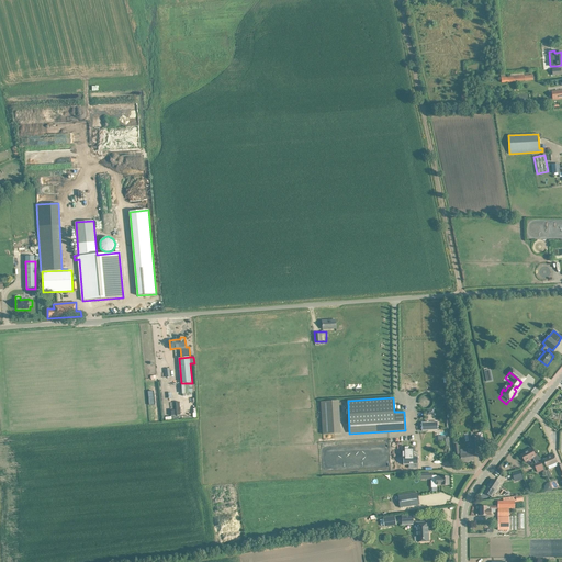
[(338,401),(321,402),(323,435),(340,434),(338,401)]
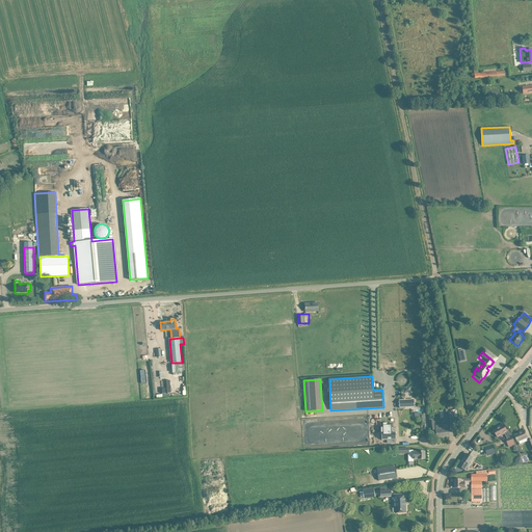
[(414,399),(399,400),(399,408),(415,407),(414,399)]
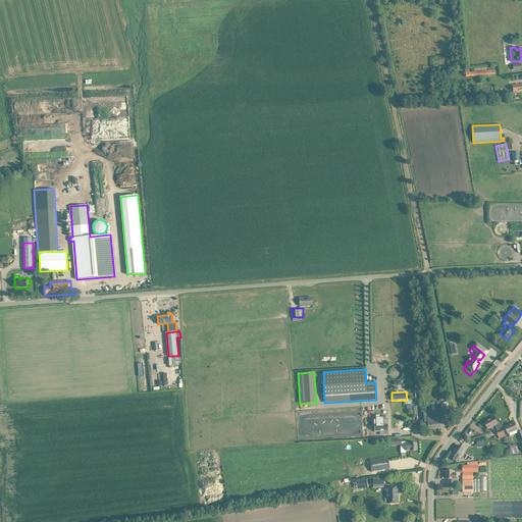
[(437,406),(438,411),(438,416),(446,415),(446,411),(449,410),(448,402),(444,403),(445,405),(437,406)]
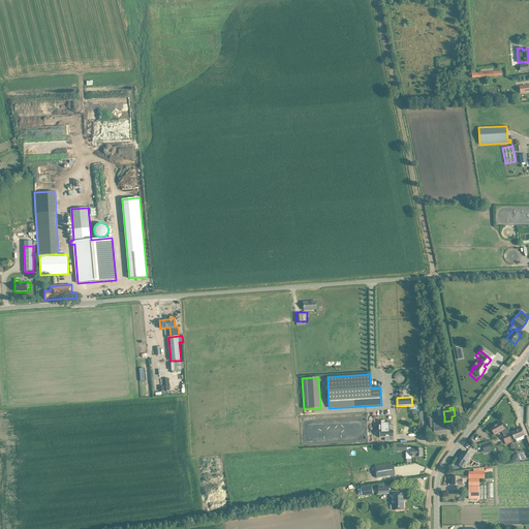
[(379,422),(379,434),(379,438),(393,437),(393,425),(390,425),(390,421),(379,422)]
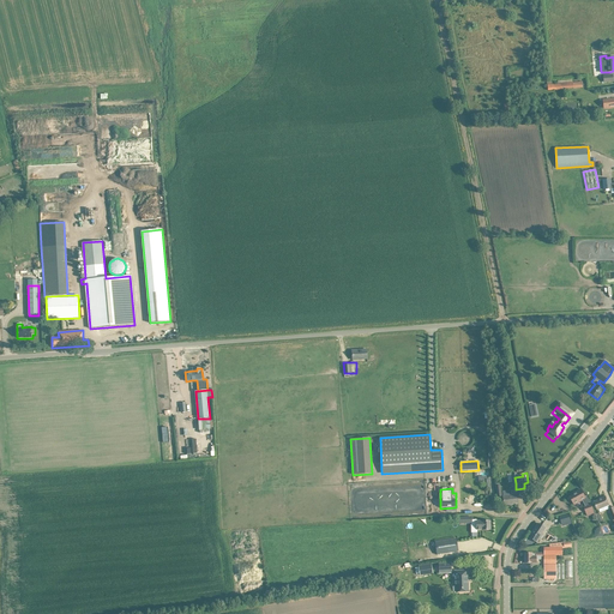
[(577,493),(570,497),(573,503),(575,504),(582,499),(584,504),(587,506),(584,507),(587,513),(588,517),(595,513),(591,505),(589,501),(587,497),(585,498),(584,495),(581,489),(576,492),(577,493)]
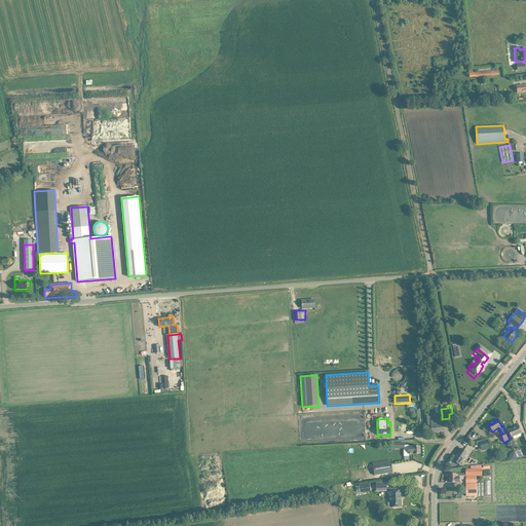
[(438,420),(439,424),(430,425),(430,427),(431,433),(444,431),(443,420),(438,420)]
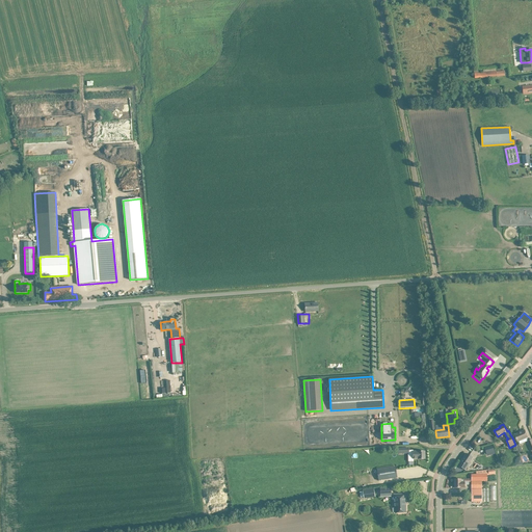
[(514,434),(517,442),(528,437),(525,430),(521,431),(522,432),(514,434)]
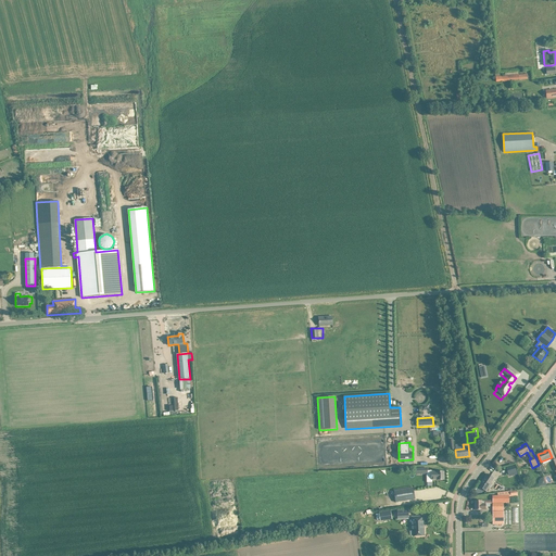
[(427,474),(427,482),(432,482),(432,479),(437,479),(437,480),(444,480),(443,471),(437,471),(431,471),(431,470),(427,470),(427,474)]
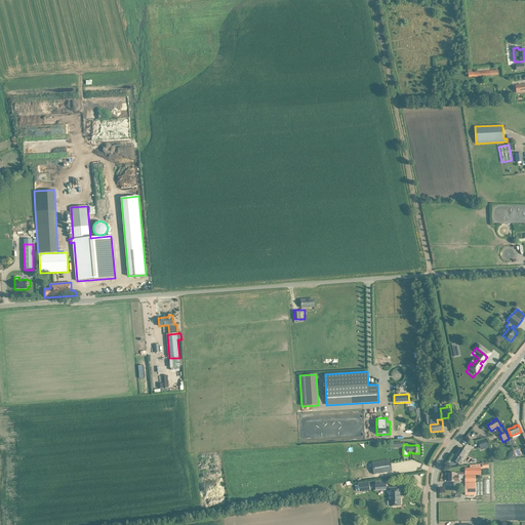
[(454,456),(452,459),(459,465),(461,460),(460,460),(467,451),(465,450),(460,447),(454,456)]
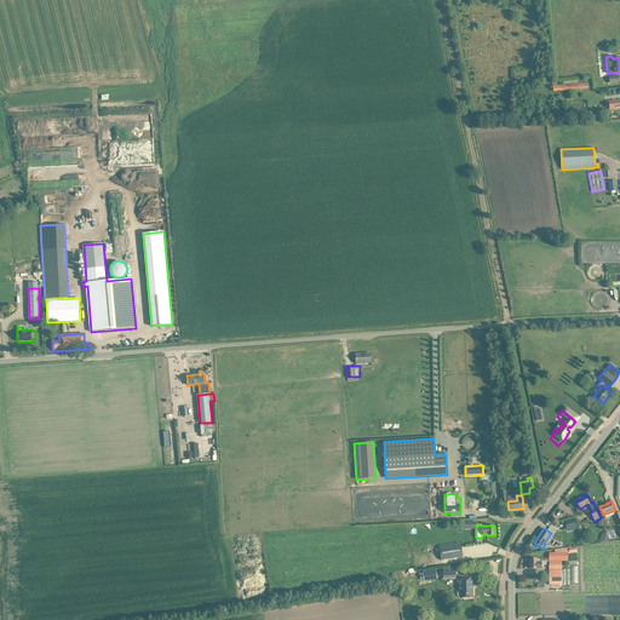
[(560,545),(566,538),(561,534),(555,541),(560,545)]
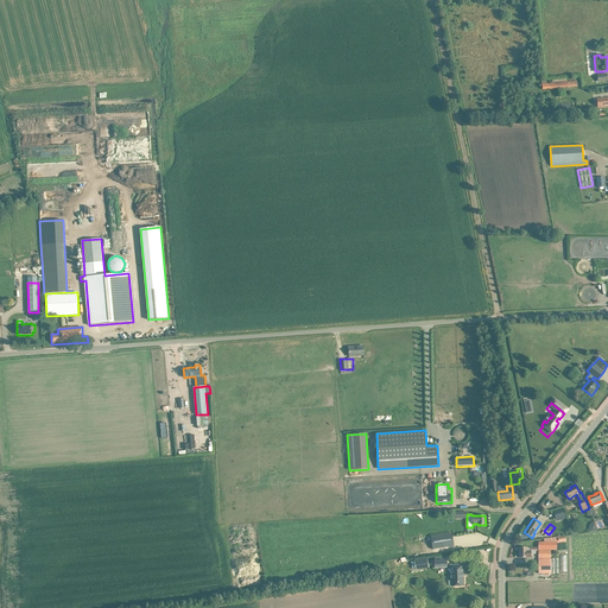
[(451,533),(431,537),(432,549),(454,545),(451,533)]
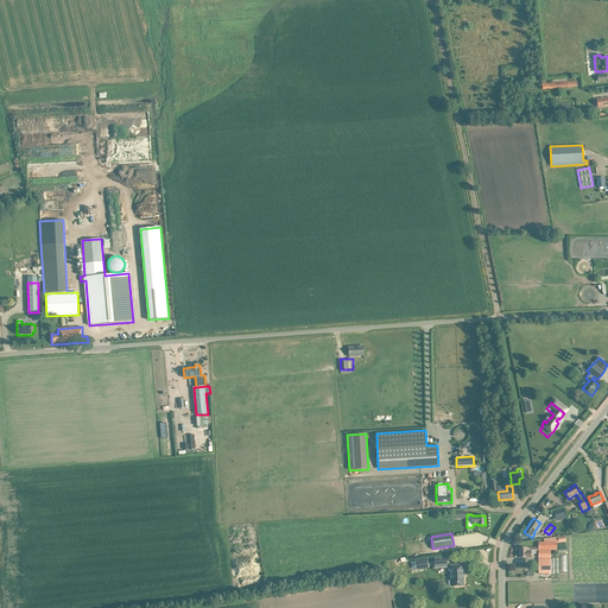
[(539,574),(551,574),(551,550),(556,550),(557,543),(565,542),(564,536),(544,539),(544,542),(539,542),(539,574)]
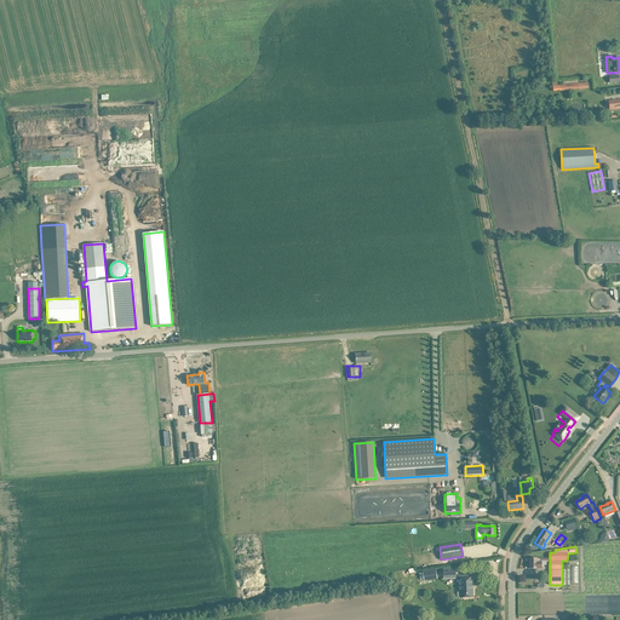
[(549,558),(535,558),(529,558),(529,569),(541,569),(541,566),(546,566),(546,564),(546,562),(549,562),(549,558)]
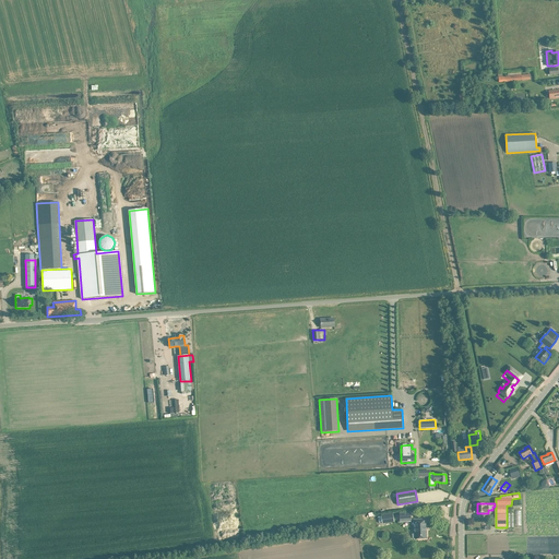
[(400,513),(400,522),(411,521),(411,520),(412,520),(411,512),(400,513)]
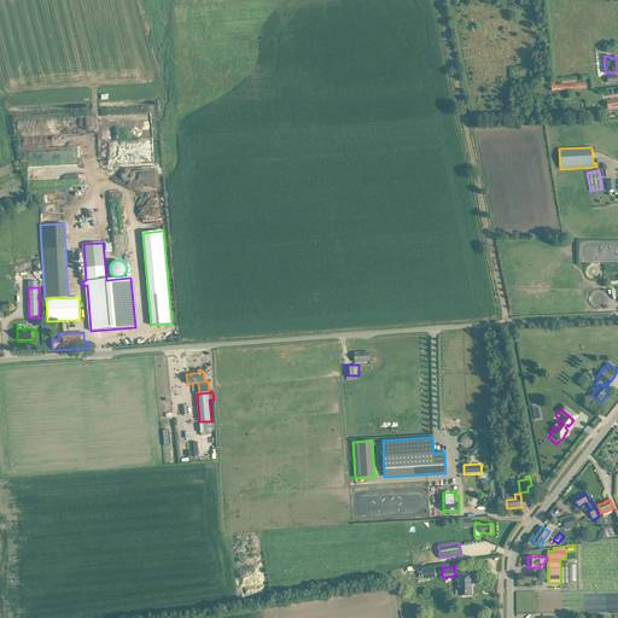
[(421,571),(418,571),(419,578),(423,577),(423,579),(436,577),(433,569),(421,570),(421,571)]
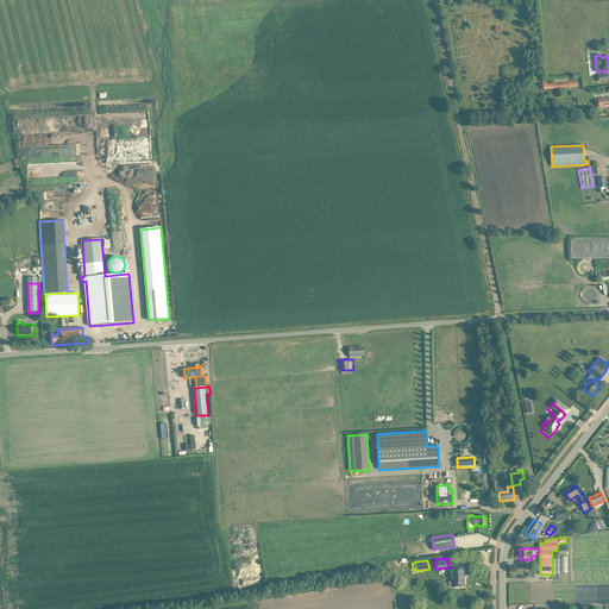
[(463,576),(463,566),(451,566),(451,582),(450,582),(450,586),(450,588),(465,586),(464,578),(463,578),(463,576)]
